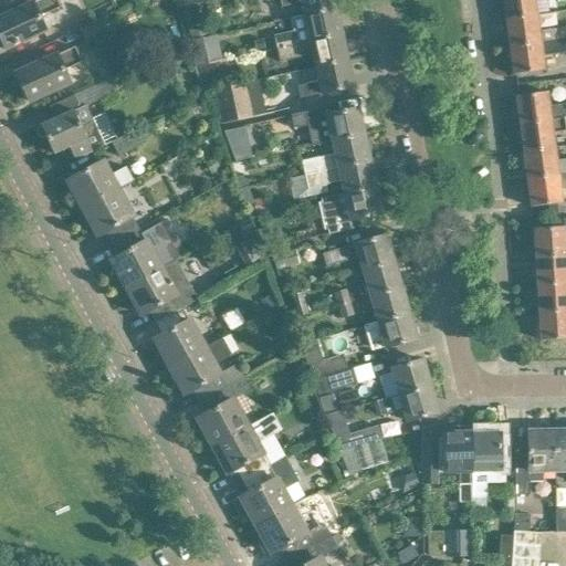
[(54,0),(39,0),(12,12),(0,18),(0,40),(4,50),(44,32),(38,18),(59,8),(54,0)]
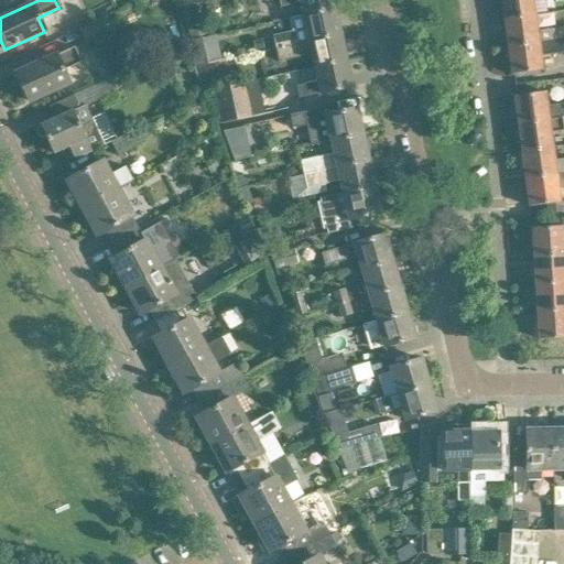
[(300,3),(303,15),(335,9),(332,0),(264,0),(266,3),(277,0),(278,0),(281,9),(300,3)]
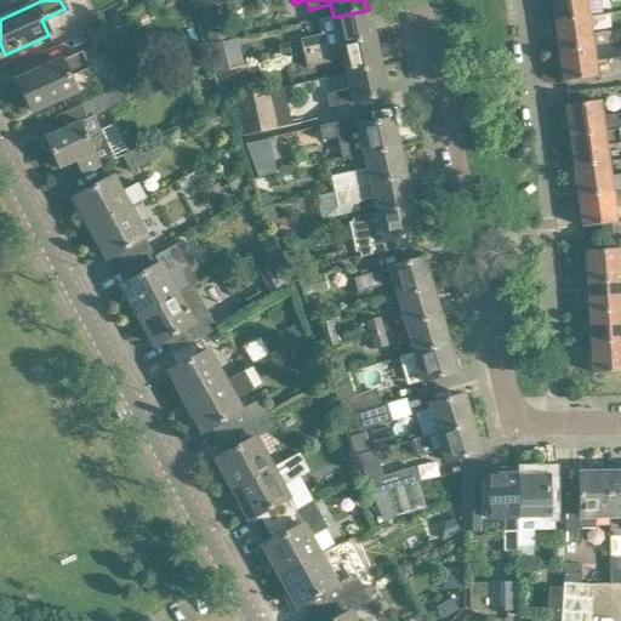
[(551,0),(554,21),(588,16),(586,0),(551,0)]
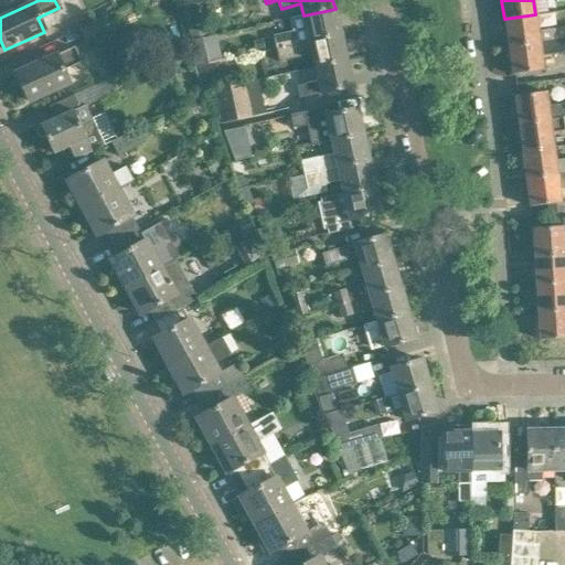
[(274,39),(276,49),(341,34),(336,9),(304,16),(289,19),(291,32),(273,35),(274,39)]
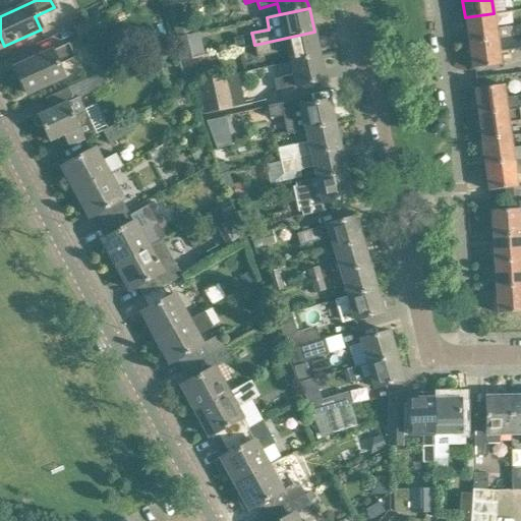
[(465,17),(468,42),(520,35),(520,24),(496,29),(494,13),(465,17)]
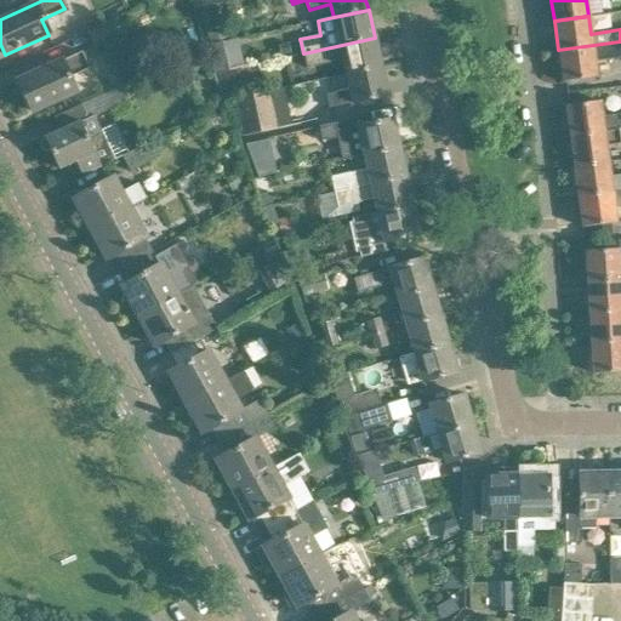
[(125,33),(119,18),(87,32),(95,46),(125,33)]
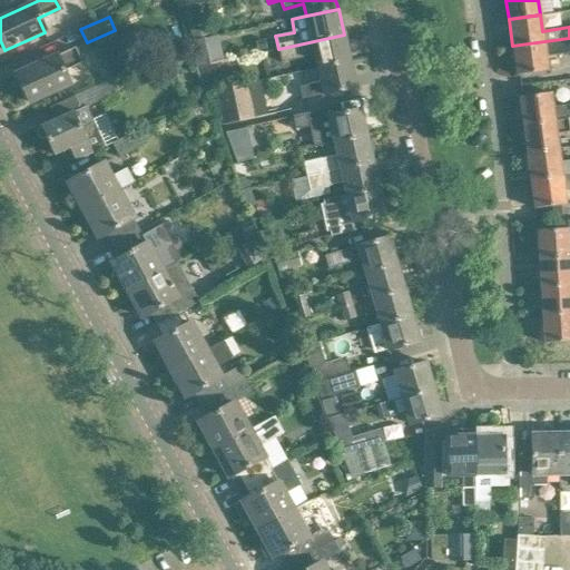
[(314,55),(317,68),(350,60),(344,35),(278,49),(282,61),(314,55)]
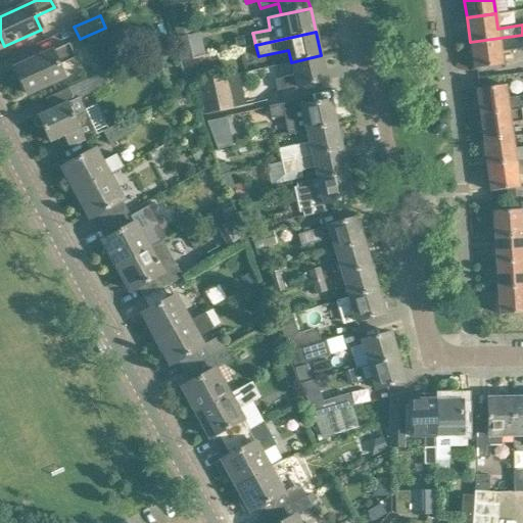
[(522,35),(470,42),(474,69),(503,65),(501,51),(522,48),(522,35)]
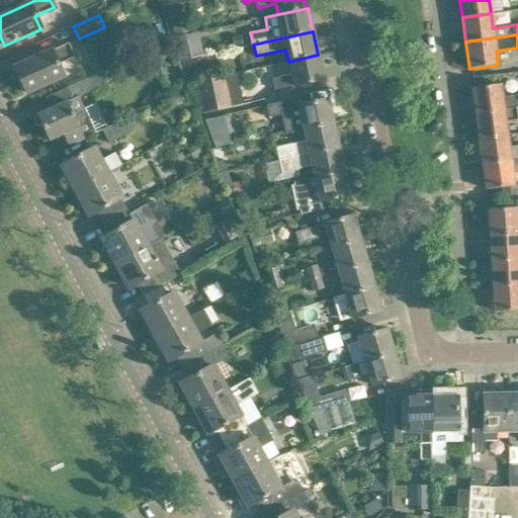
[(185,40),(172,44),(174,51),(175,50),(177,63),(181,62),(189,60),(185,40)]
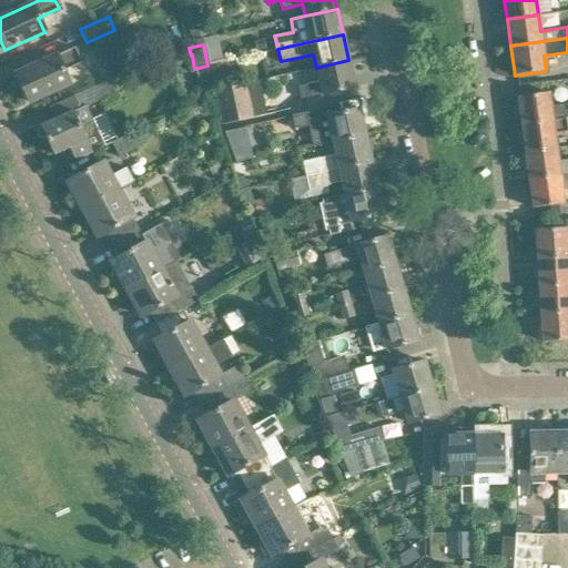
[(73,48),(36,66),(16,74),(29,102),(69,84),(62,71),(80,62),(73,48)]
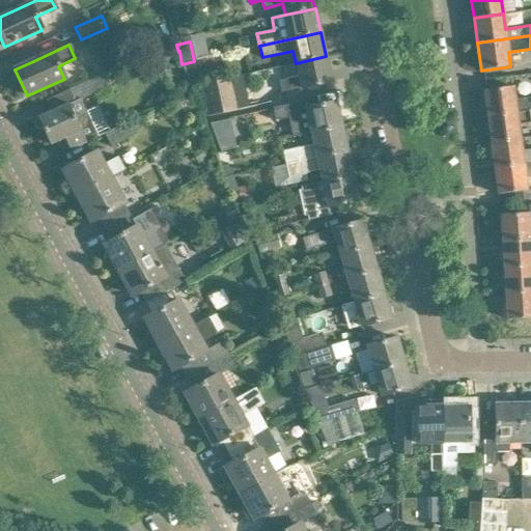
[(326,56),(296,63),(299,77),(279,81),(281,92),(301,88),(331,82),(326,56)]
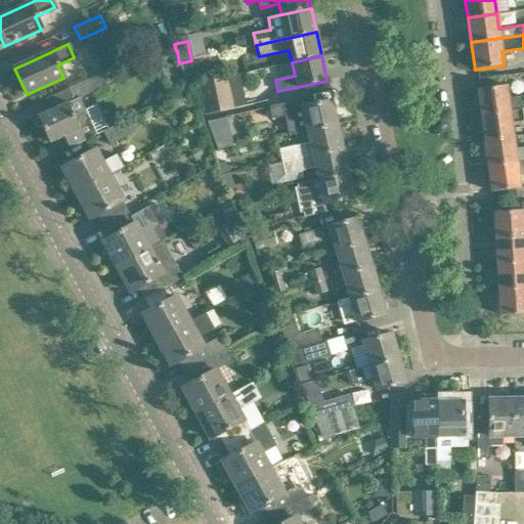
[(191,60),(183,62),(186,77),(202,73),(199,59),(191,60)]
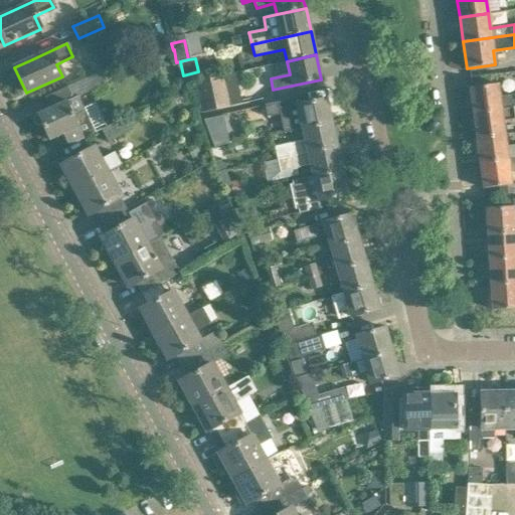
[(104,83),(99,72),(58,92),(63,103),(36,115),(35,116),(34,117),(34,118),(33,118),(33,119),(33,120),(33,121),(33,122),(34,123),(34,125),(35,125),(36,126),(37,127),(39,127),(40,127),(41,127),(48,141),(62,134),(67,145),(95,133),(82,109),(72,114),(66,102),(104,83)]
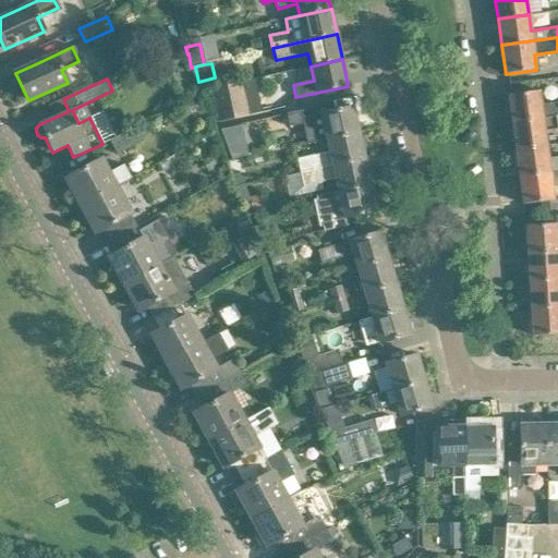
[(210,89),(218,123),(249,117),(241,83),(210,89)]
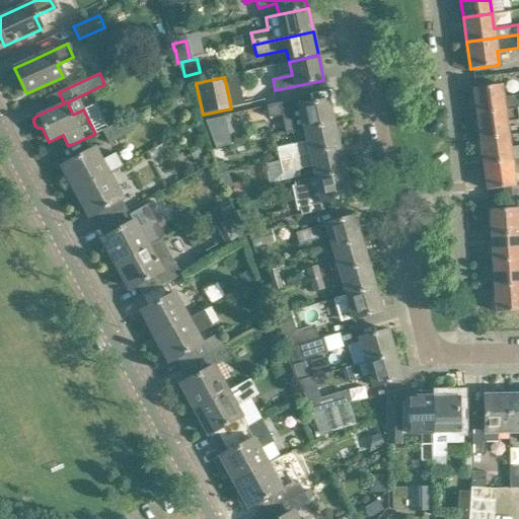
[(473,89),(476,114),(516,107),(518,107),(518,94),(503,97),(501,85),(473,89)]
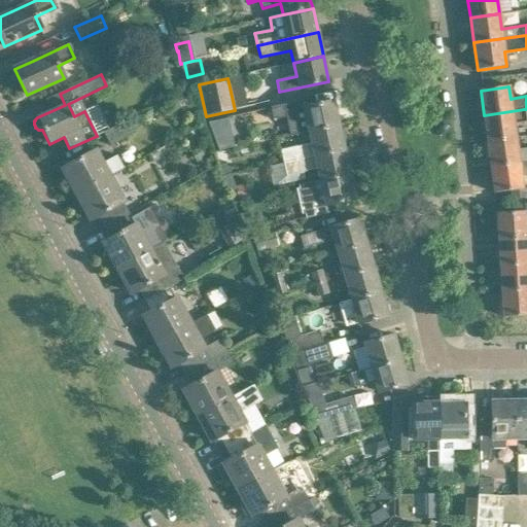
[(308,132),(309,132),(339,125),(334,101),(311,106),(309,100),(293,103),(295,110),(286,112),(284,106),(271,109),(273,119),(286,116),(289,135),(308,132)]
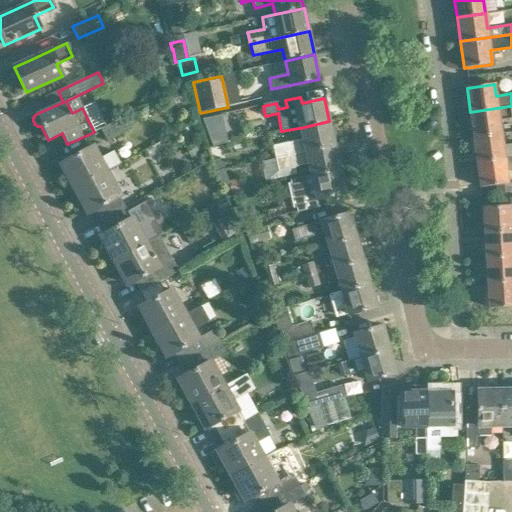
[(509,106),(470,112),(473,137),(501,133),(499,121),(511,119),(509,106)]
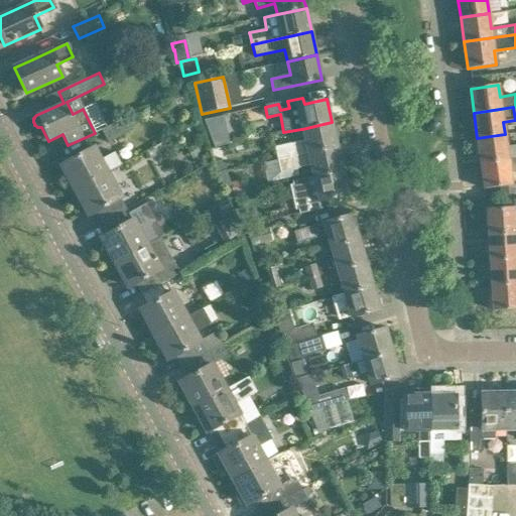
[(126,117),(125,117),(101,130),(108,143),(133,129),(126,117)]
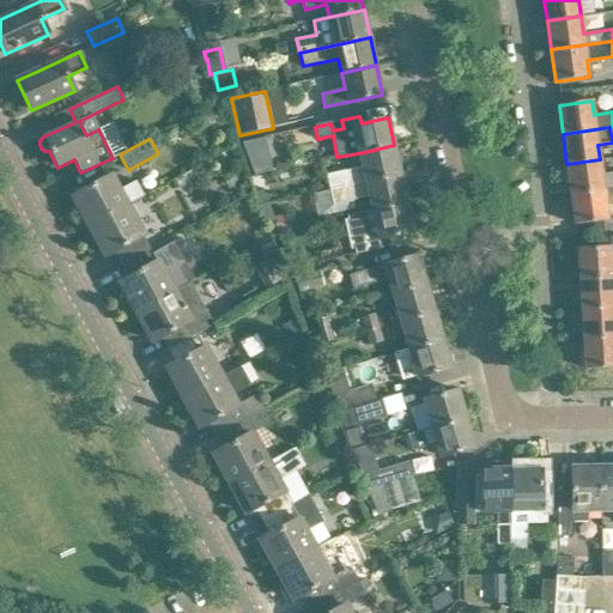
[(319,187),(320,193),(400,174),(394,145),(359,153),(362,167),(326,174),(328,184),(319,187)]
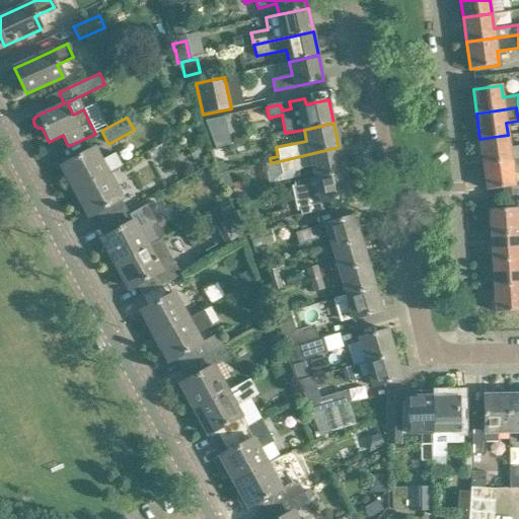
[(508,135),(479,139),(484,164),(518,158),(518,146),(509,147),(508,135)]
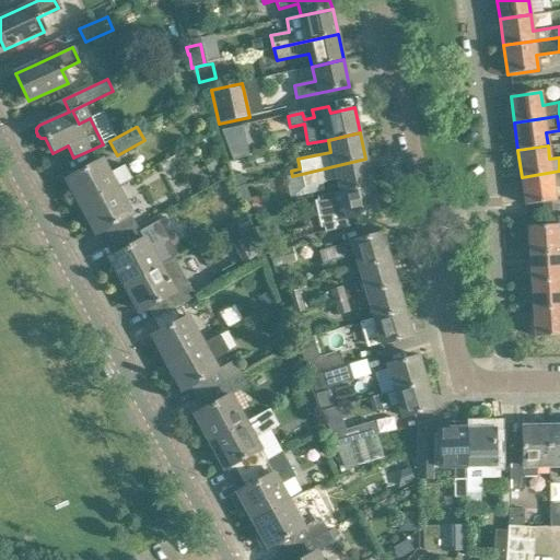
[(337,179),(339,193),(371,185),(365,159),(292,176),(296,197),(324,190),(323,183),(337,179)]
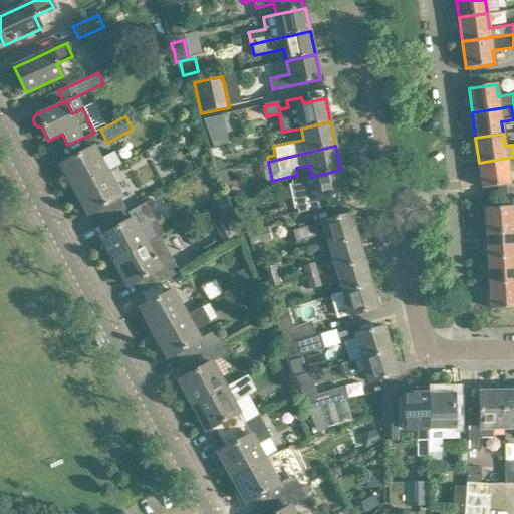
[(78,155),(61,165),(74,190),(106,173),(120,165),(113,153),(99,161),(92,148),(78,155)]
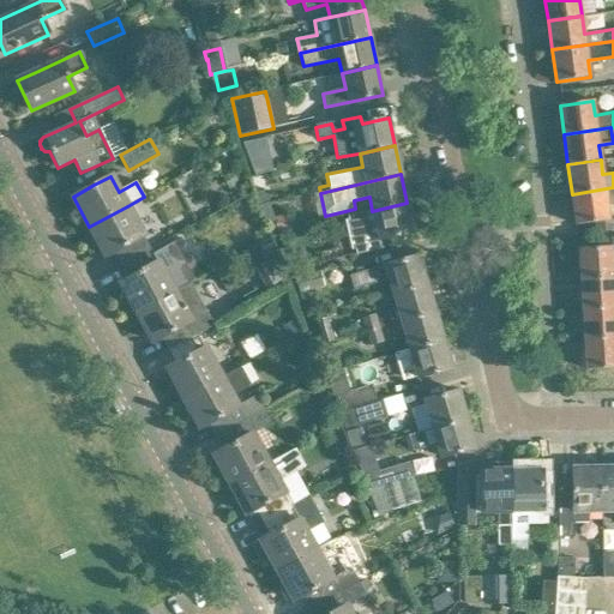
[(613,187),(572,194),(576,226),(609,221),(607,205),(613,204),(613,187)]
